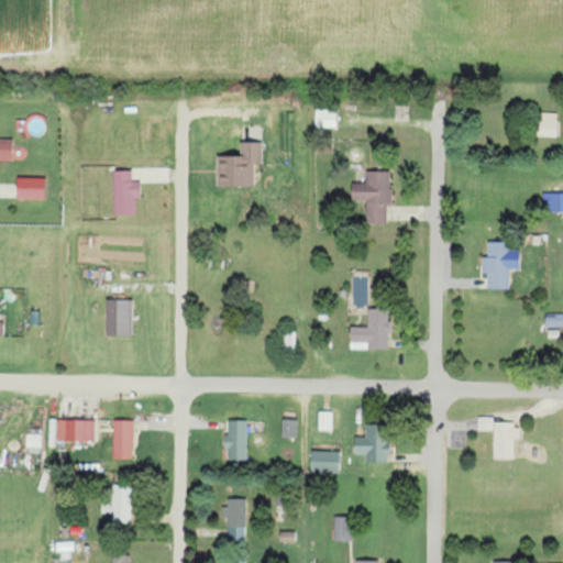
[(316,128),(338,128),(338,109),(316,110),(316,128)]
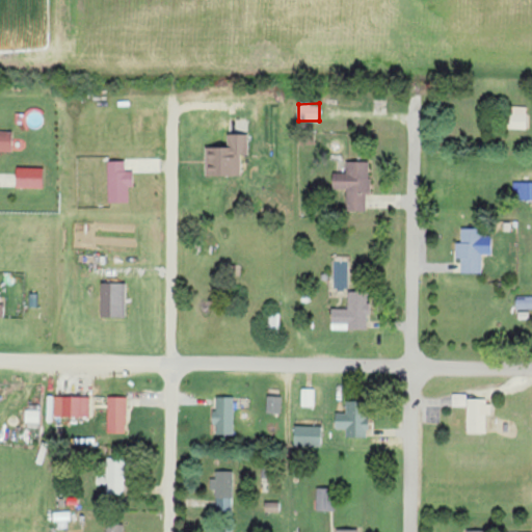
[(527,114),(507,113),(506,128),(527,129),(527,114)]
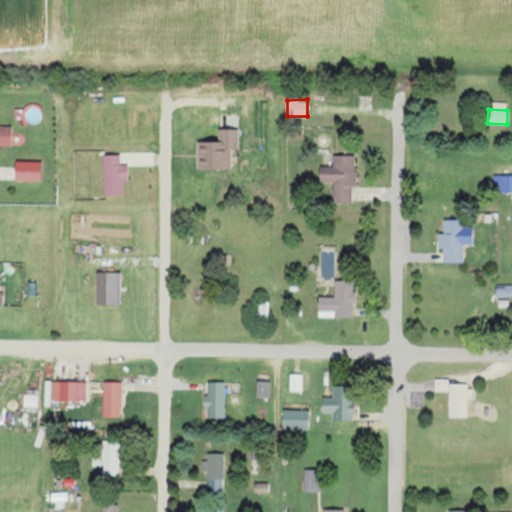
[(0,145),(11,146),(11,127),(0,126),(0,145)]
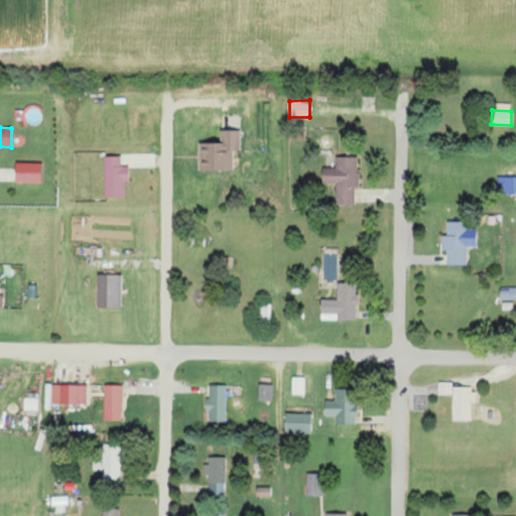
[(198,142),(199,170),(233,169),(233,149),(240,149),(240,130),(220,130),(220,142),(198,142)]
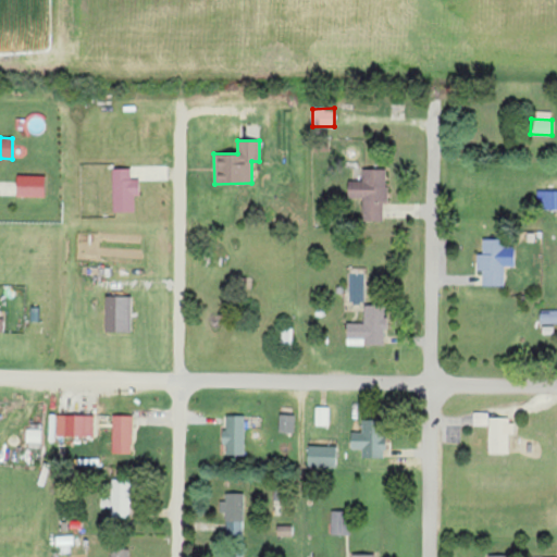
[(112,212),(135,212),(135,197),(138,197),(138,180),(131,180),(131,169),(112,169),(112,212)]
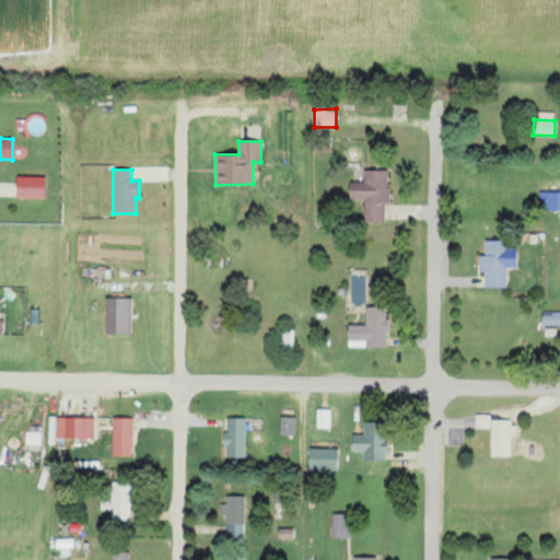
[(364,199),(364,221),(386,222),(388,171),(364,170),(363,183),(350,182),(349,198),(364,199)]
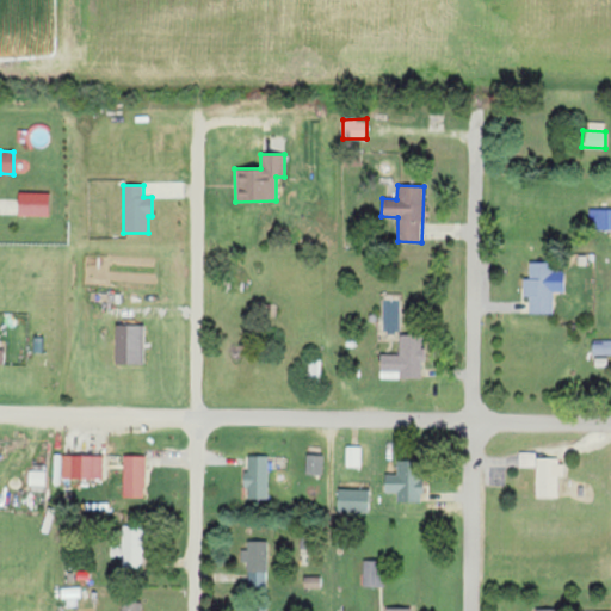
[(17,216),(49,217),(49,193),(18,192),(17,216)]
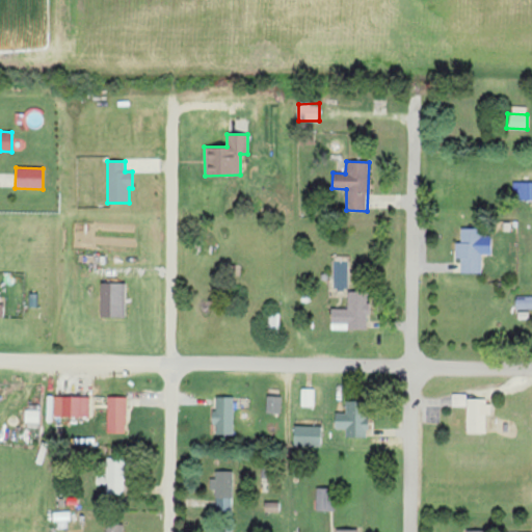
[(531,200),(531,182),(513,183),(512,200),(531,200)]
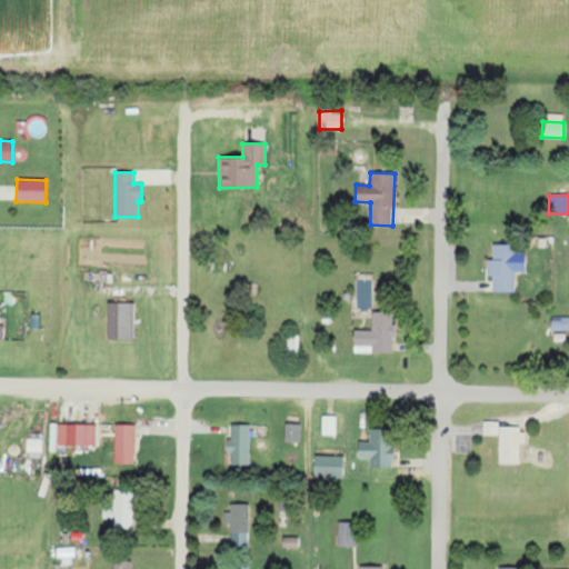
[(515,245),(492,245),(492,260),(487,260),(487,277),(492,277),(493,292),(516,292),(515,271),(525,271),(525,252),(515,252),(515,245)]
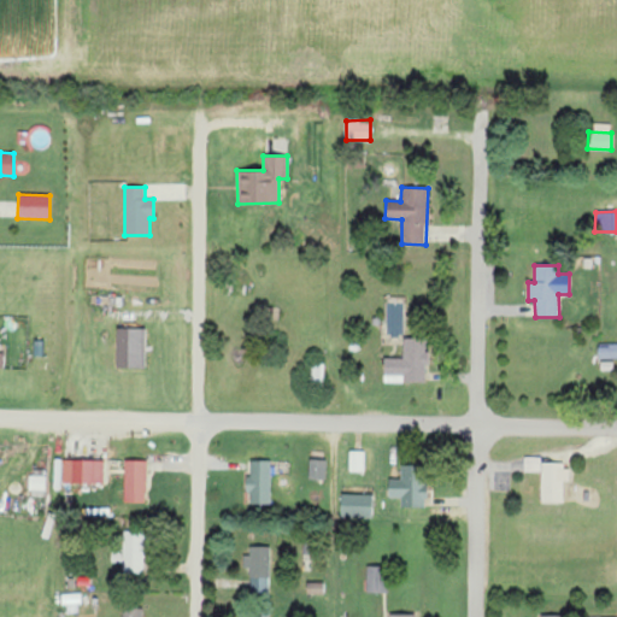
[(145,368),(145,329),(117,328),(116,368),(145,368)]
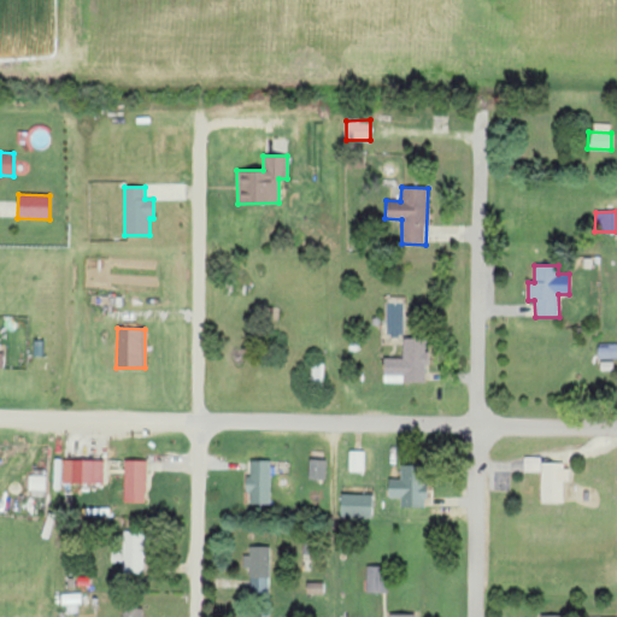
[(383,358),(385,383),(425,382),(425,339),(403,339),(404,358),(383,358)]
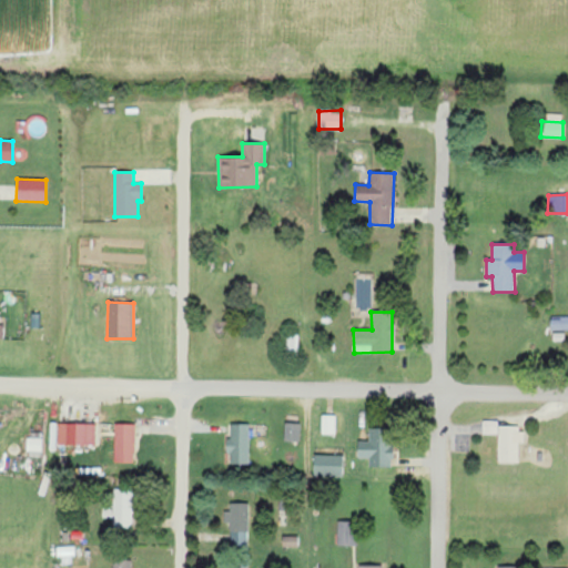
[(567,316),(551,316),(550,330),(567,330),(567,316)]
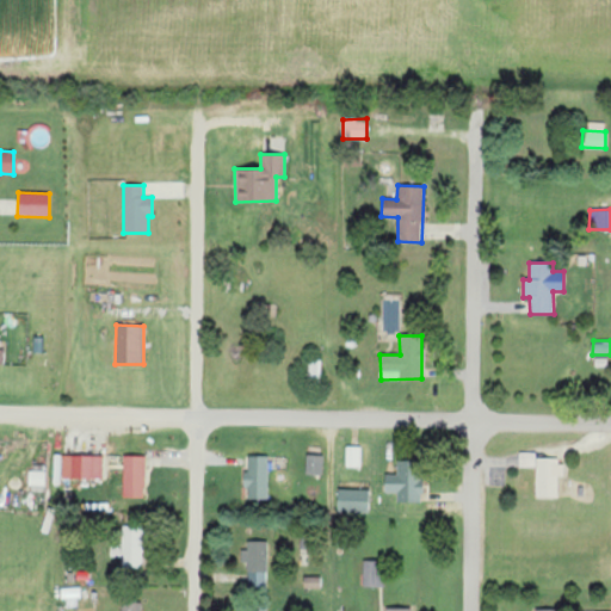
[(319,359),(304,360),(306,377),(320,376),(319,359)]
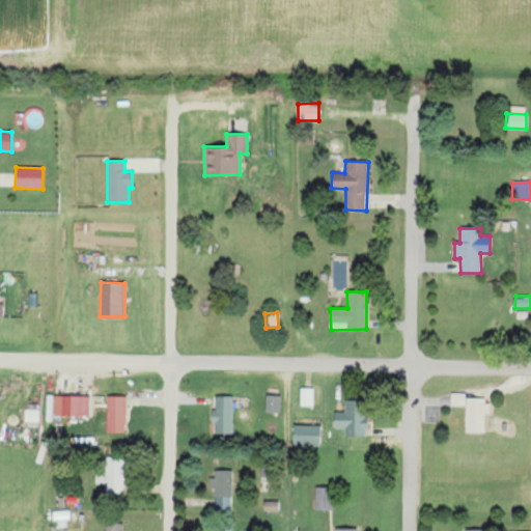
[(301,406),(314,407),(314,389),(301,389),(301,406)]
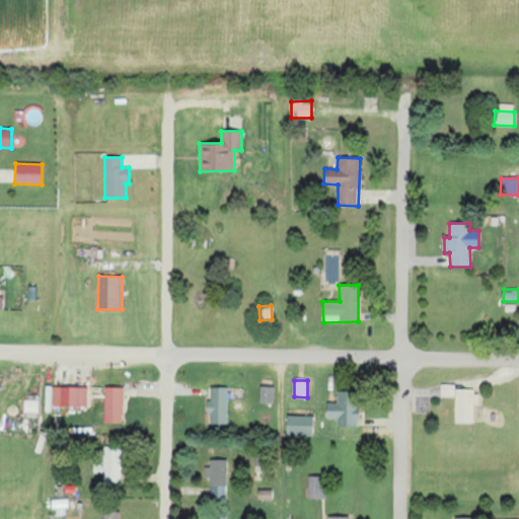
[(455,422),(473,422),(473,404),(476,404),(476,388),(455,389),(455,384),(441,385),(441,396),(455,396),(455,422)]
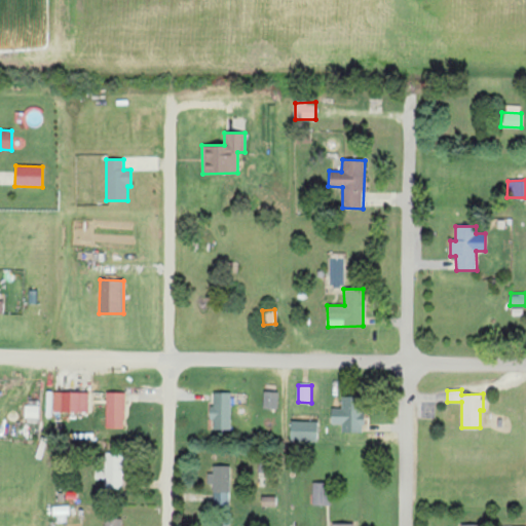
[(53,412),(87,413),(88,392),(54,391),(53,412)]
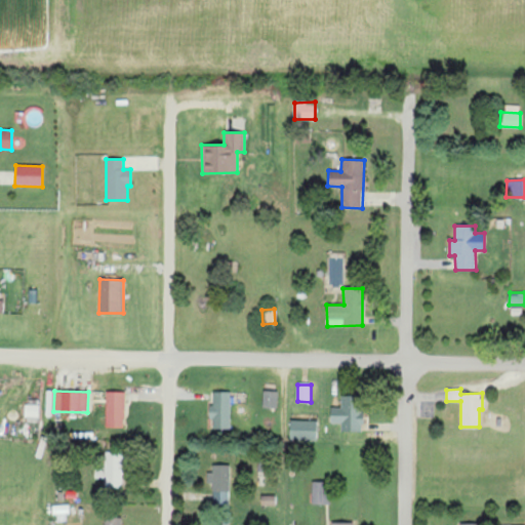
[(277,392),(263,391),(263,408),(277,408),(277,392)]
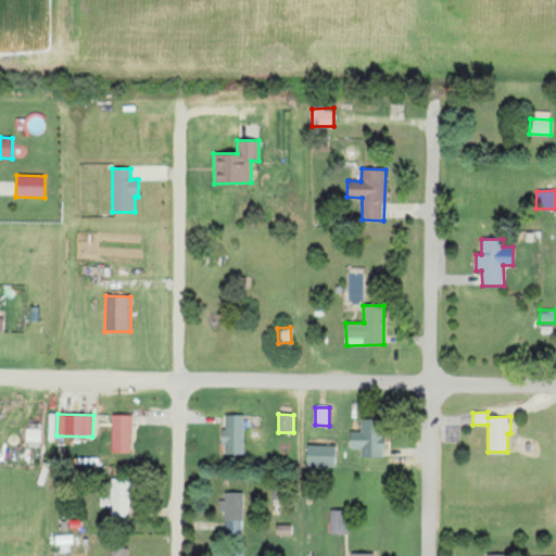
[(133,415),(112,415),(112,453),(131,453),(133,415)]
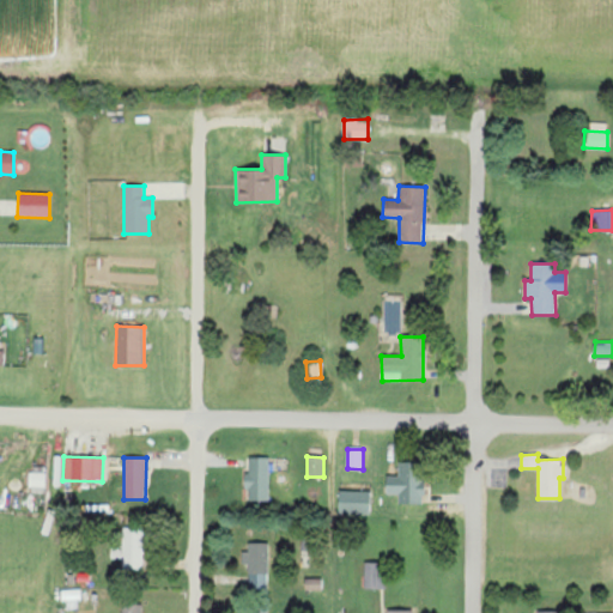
[(268,501),(268,457),(249,457),(248,474),(246,474),(246,501),(268,501)]
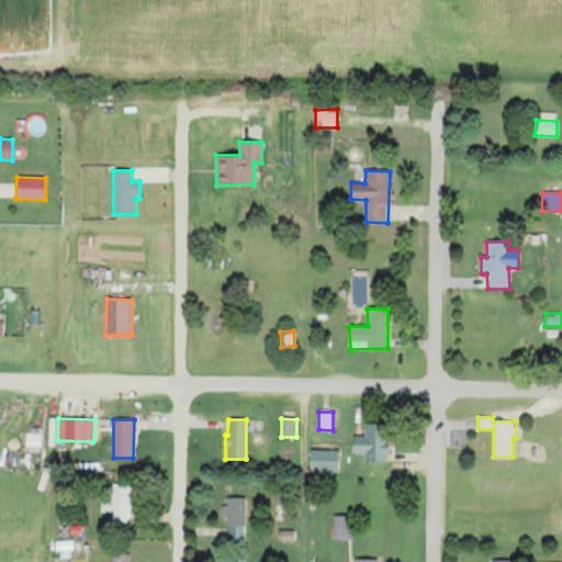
[(364,462),(388,462),(389,425),(366,424),(364,437),(353,436),(353,453),(364,453),(364,462)]
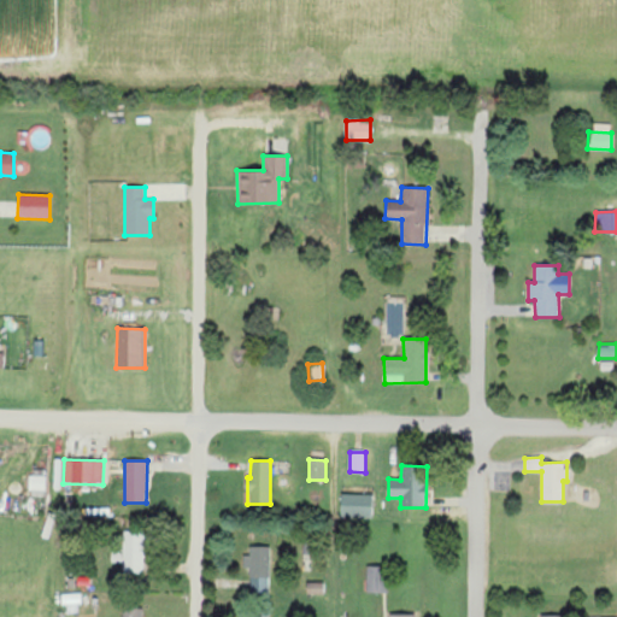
[(30,476),(30,497),(46,495),(46,475),(30,476)]
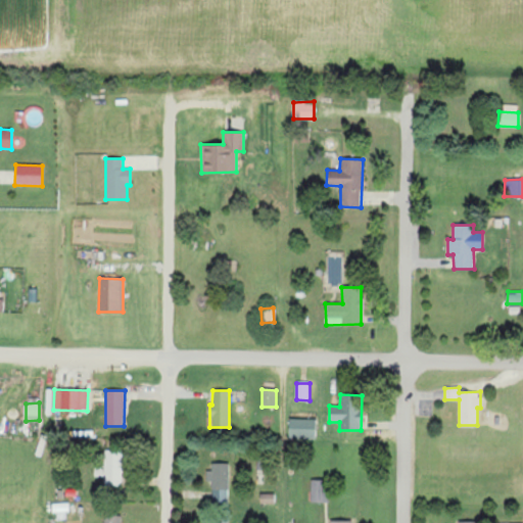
[(288,438),(315,438),(316,420),(289,419),(288,438)]
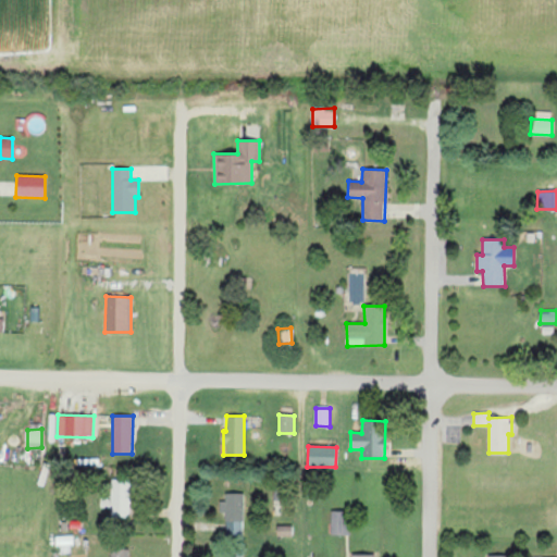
[(130,519),(130,480),(111,480),(111,496),(101,495),(100,507),(111,508),(111,519),(130,519)]
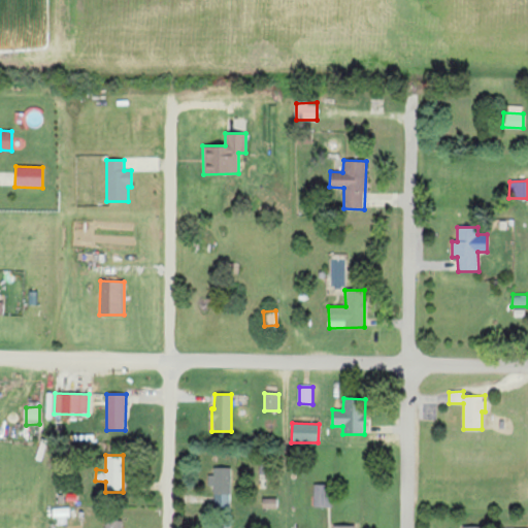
[(230,508),(231,468),(210,467),(210,486),(213,486),(213,507),(230,508)]
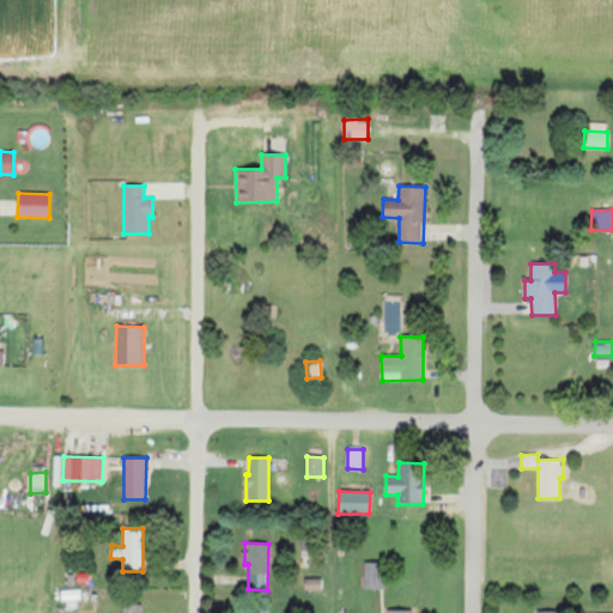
[(384,589),(386,564),(365,563),(364,588),(384,589)]
